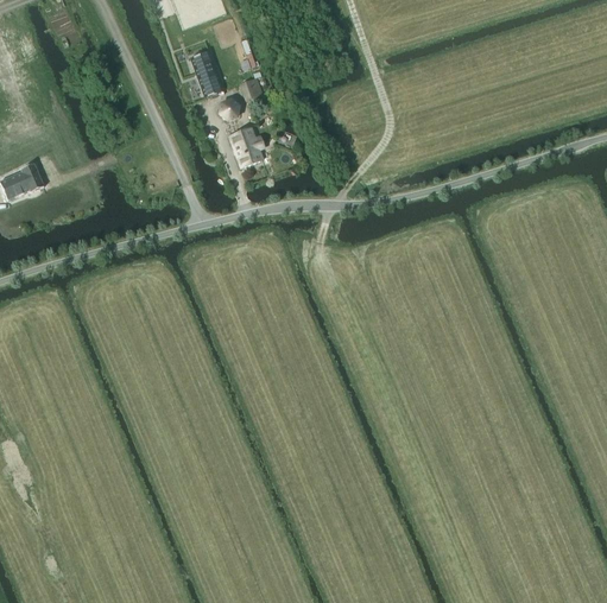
[(203,96),(226,89),(212,49),(201,52),(190,56),(203,96)]
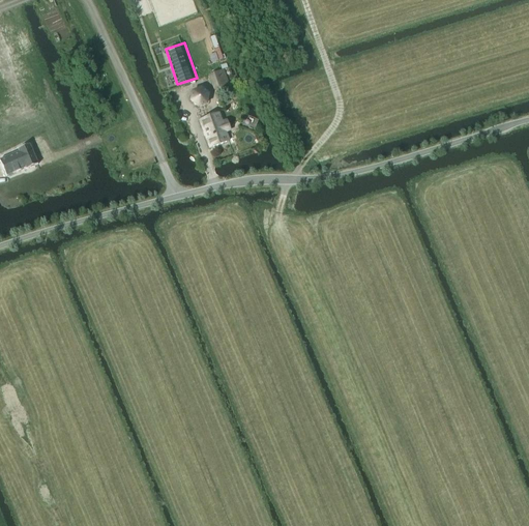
[(209,71),(214,87),(230,81),(224,66),(209,71)]
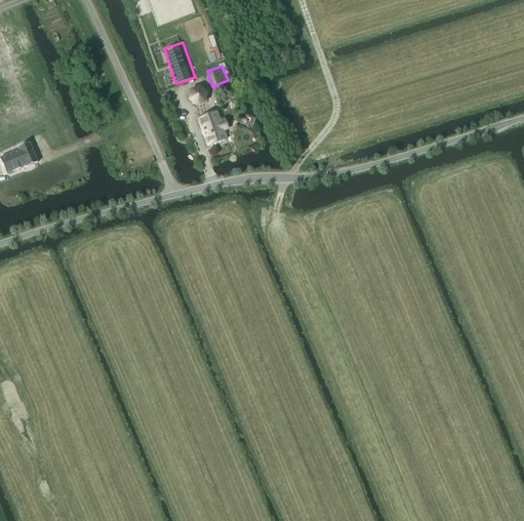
[(200,85),(192,88),(190,96),(197,103),(205,98),(206,90),(200,85)]
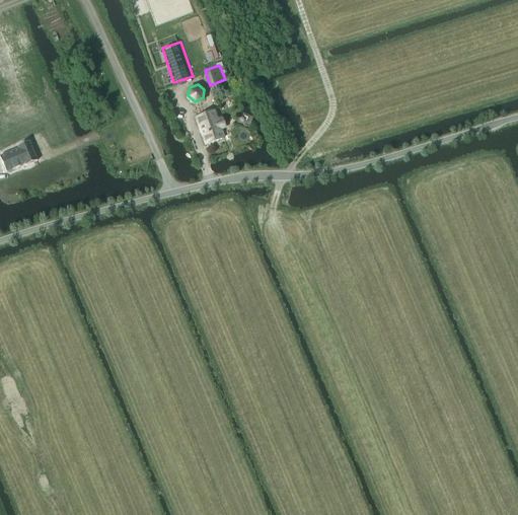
[(218,116),(215,106),(196,114),(206,142),(225,135),(222,127),(226,126),(222,114),(218,116)]
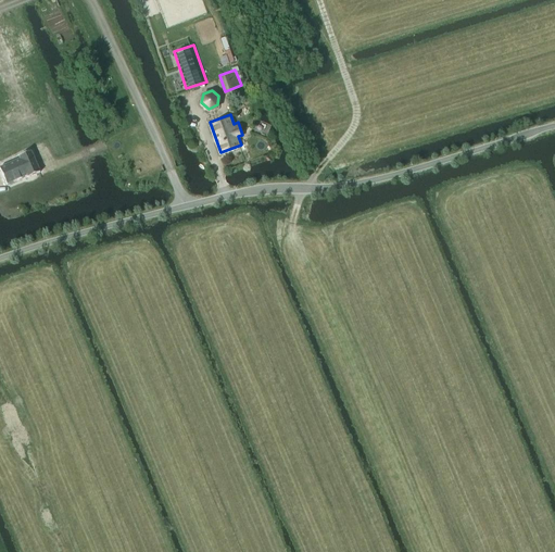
[(22,155),(0,164),(8,182),(28,173),(29,175),(39,171),(33,157),(24,161),(22,155)]
